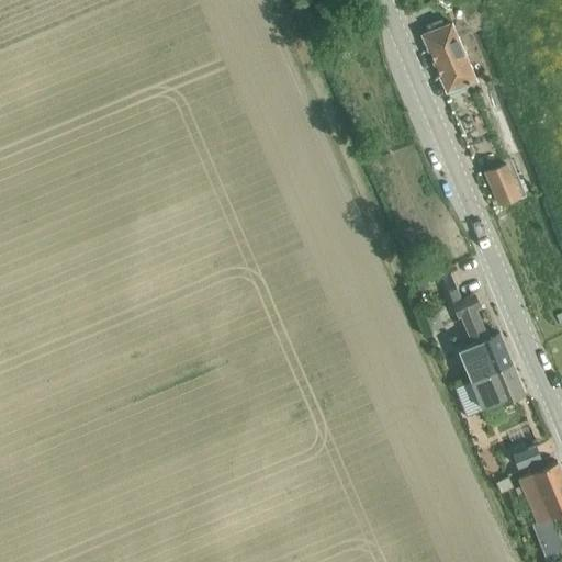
[(422,35),(447,90),(478,77),(452,21),(422,35)]
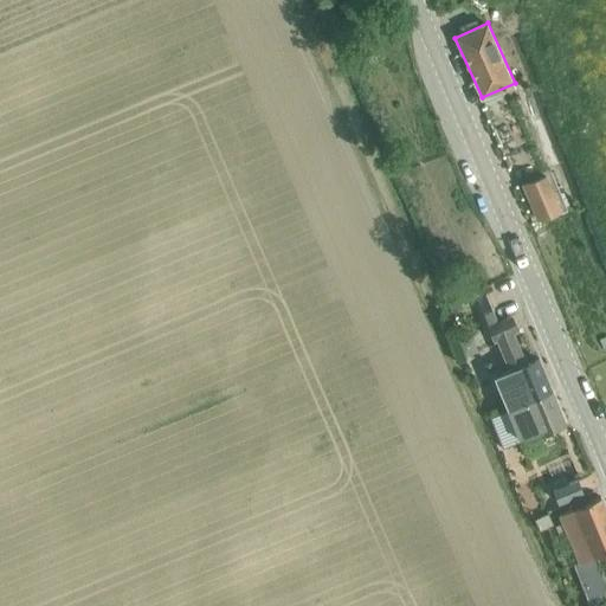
[(546,175),(523,185),(539,219),(560,211),(546,175)]
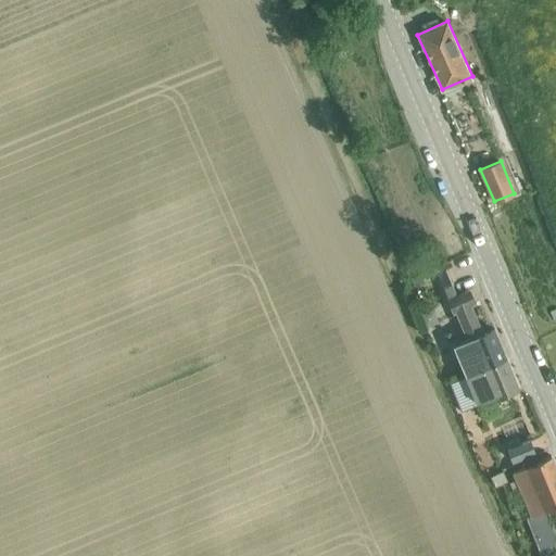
[(426,274),(412,280),(415,288),(429,281),(426,274)]
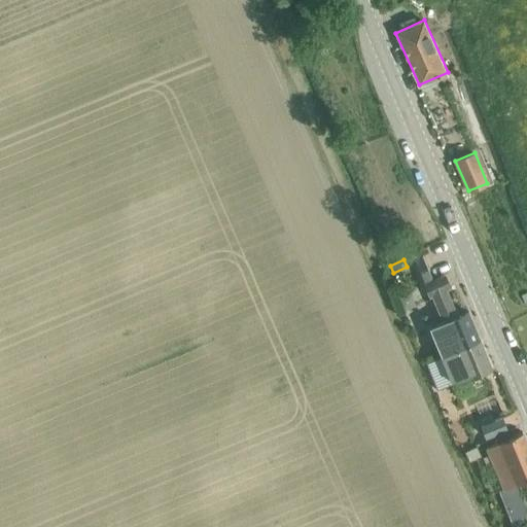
[(426,284),(423,285),(428,297),(432,296),(443,322),(429,327),(441,356),(459,349),(481,341),(469,312),(468,313),(457,317),(447,289),(451,287),(446,276),(432,281),(426,284)]
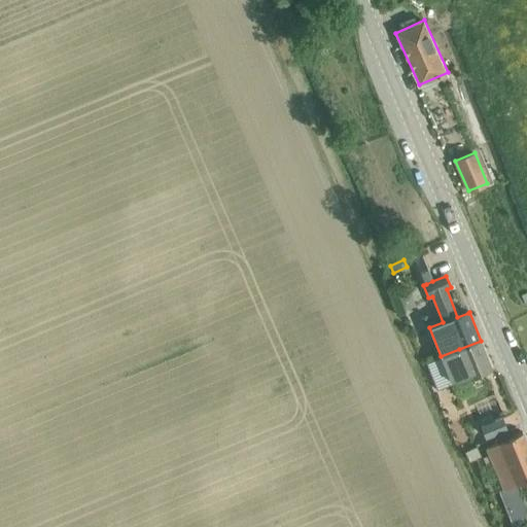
[(441,356),(425,363),(436,391),(452,385),(492,369),(481,341),(459,349),(441,356)]
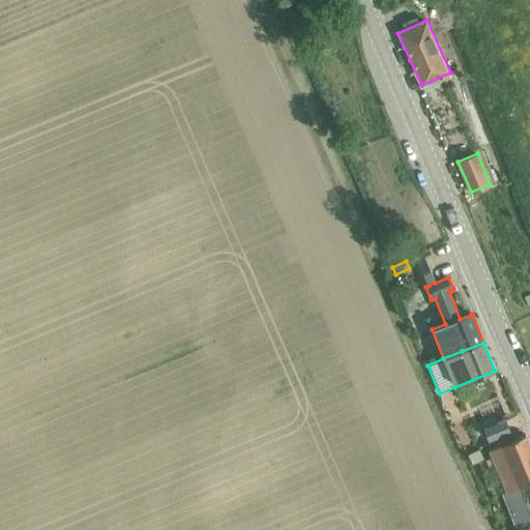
[(496,417),(482,422),(484,427),(497,421),(496,417)]
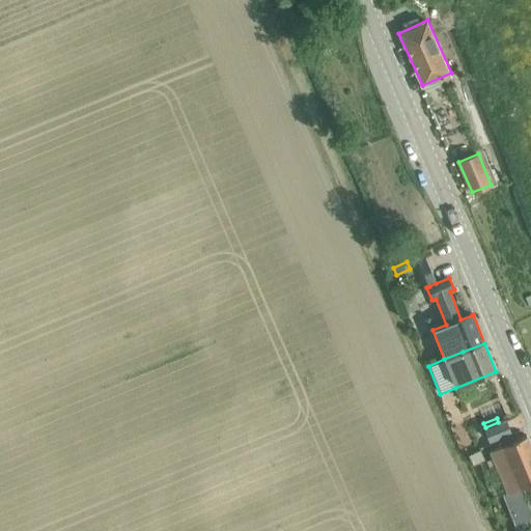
[(483,429),(488,442),(512,432),(507,420),(483,429)]
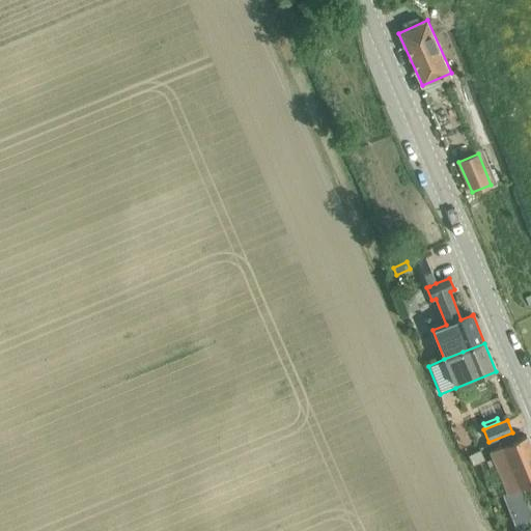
[(490,450),(508,495),(505,496),(518,525),(530,519),(530,512),(521,490),(530,484),(530,444),(527,435),(490,450)]
